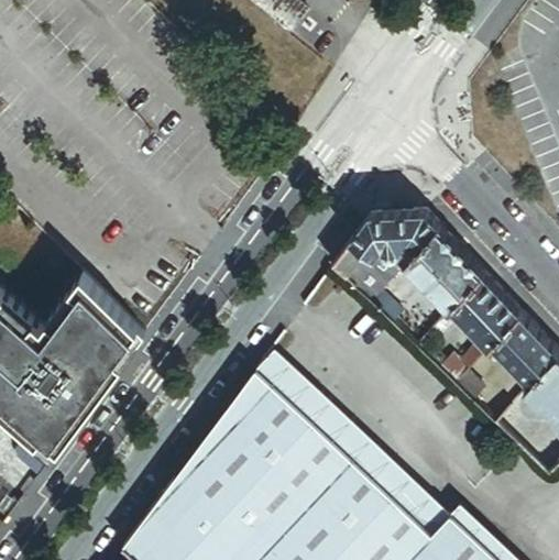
[(300,12),(284,0),(238,0),(282,35),(300,12)]
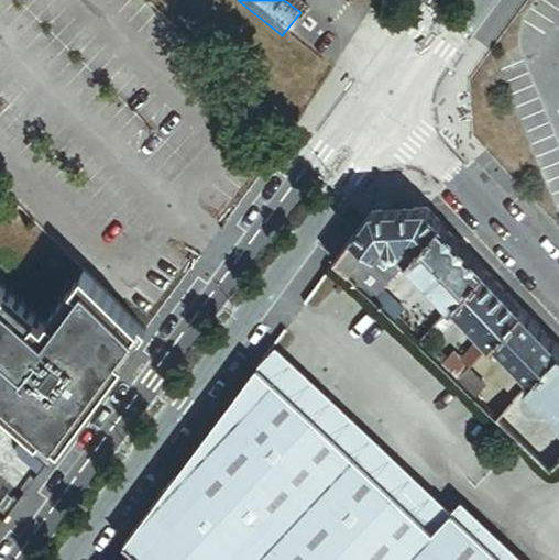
[(397,261),(403,266),(438,227),(425,211),(371,215),(352,239),(370,253),(380,260),(385,252),(385,259),(385,260),(386,261),(386,262),(387,263),(388,264),(390,264),(391,264),(392,264),(393,263),(397,261)]
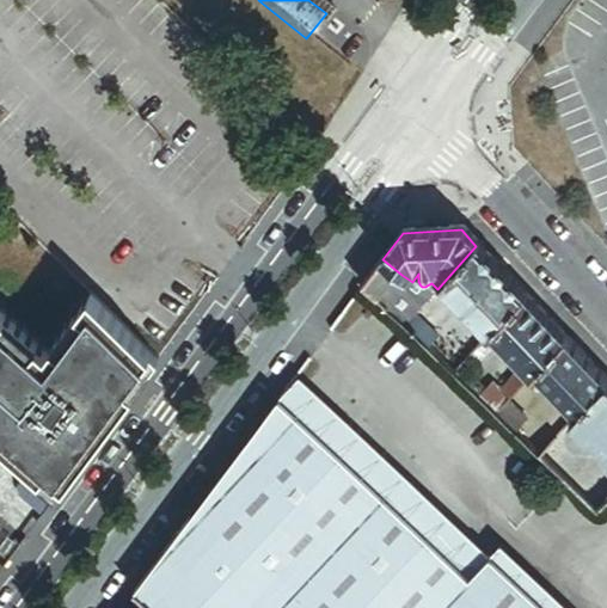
[(476,246),(437,289),(479,331),(486,337),(525,296),(476,246)]
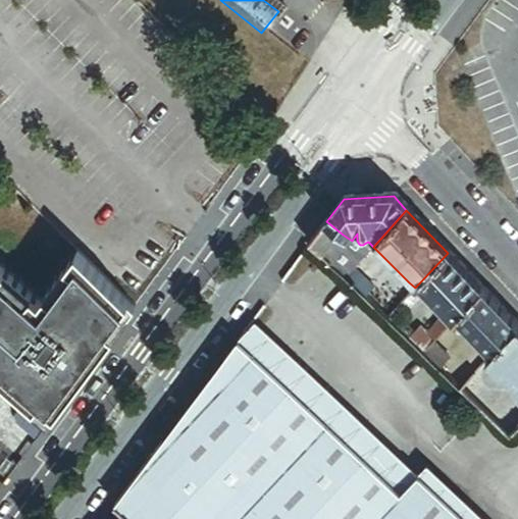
[(309,246),(324,260),(343,235),(326,221),(309,246)]
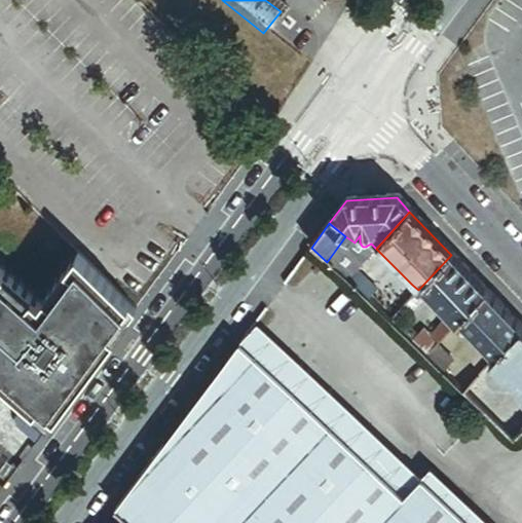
[(347,279),(357,270),(376,249),(371,244),(367,246),(366,247),(365,247),(364,247),(363,247),(362,246),(361,245),(361,244),(360,243),(360,241),(360,235),(355,243),(345,236),(327,262),(347,279)]
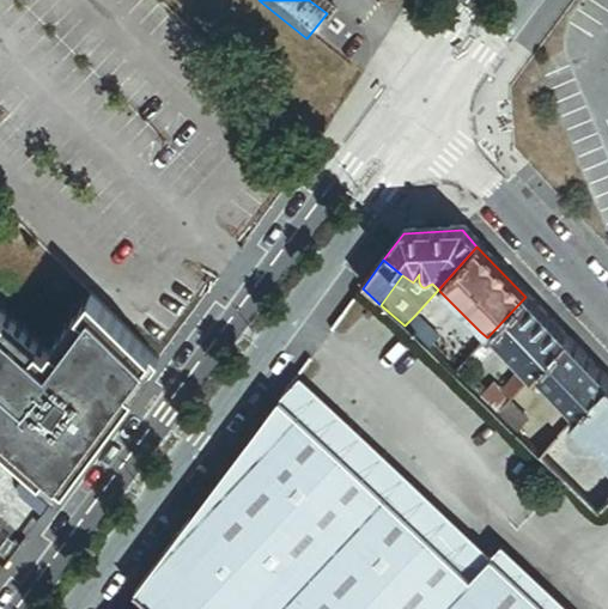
[(567,341),(526,297),(487,338),(526,375),(530,379),(534,376),(567,341)]
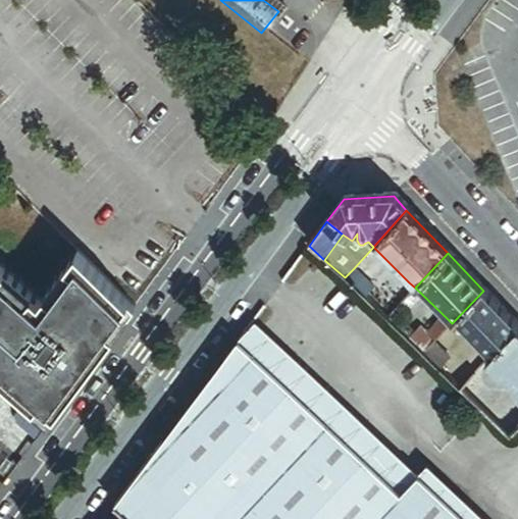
[(0,385),(47,425),(128,312),(70,257),(35,306),(0,275),(0,385)]
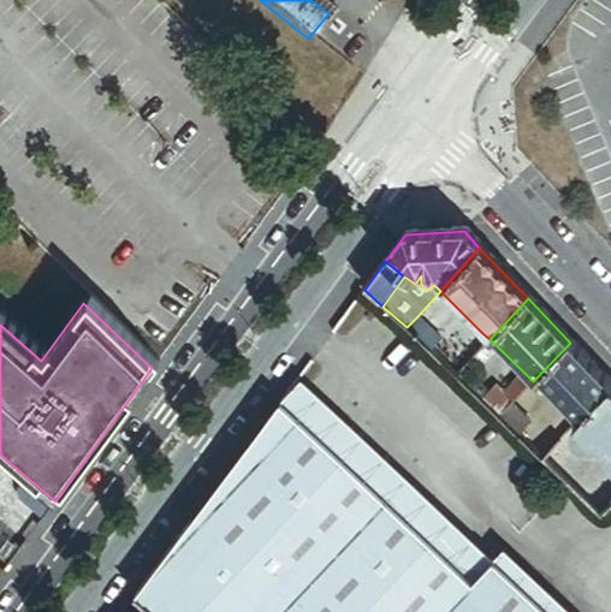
[(460,357),(417,316),(407,327),(456,375),(467,364),(460,357)]
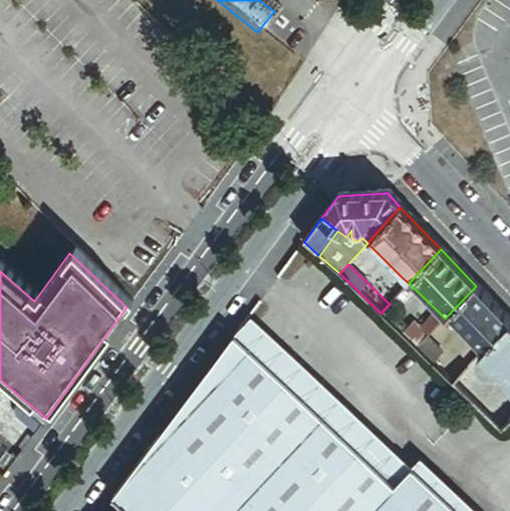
[(384,298),(390,304),(407,286),(409,283),(403,278),(384,298)]
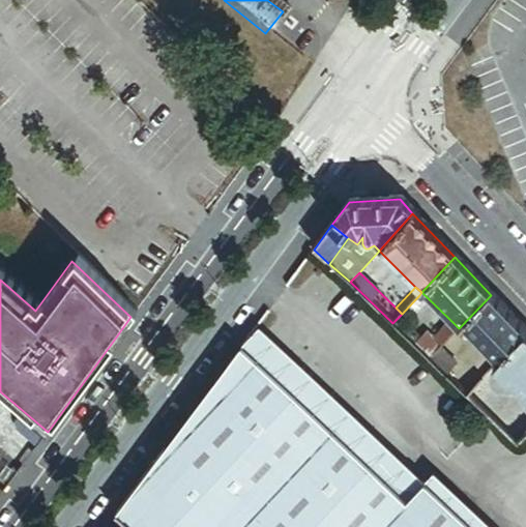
[(419,295),(402,314),(392,323),(400,331),(405,326),(422,308),(422,298),(419,295)]
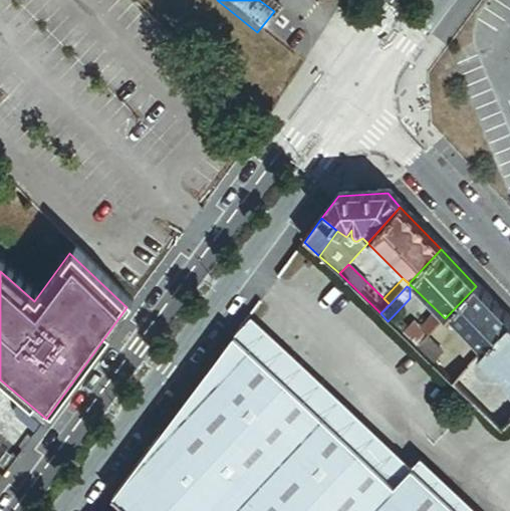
[(509,322),(476,286),(448,315),(483,350),(509,322)]
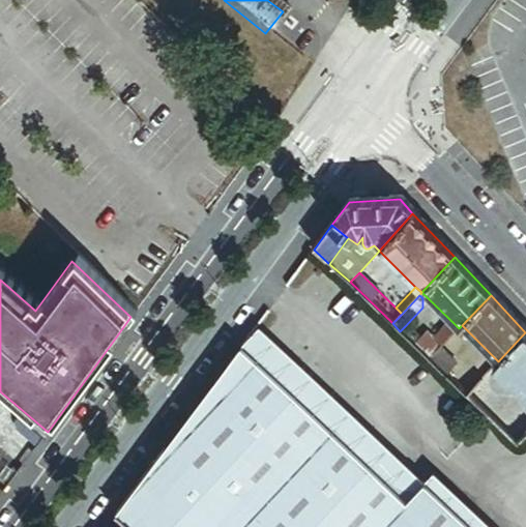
[(432,343),(439,350),(459,328),(455,324),(447,331),(445,329),(432,343)]
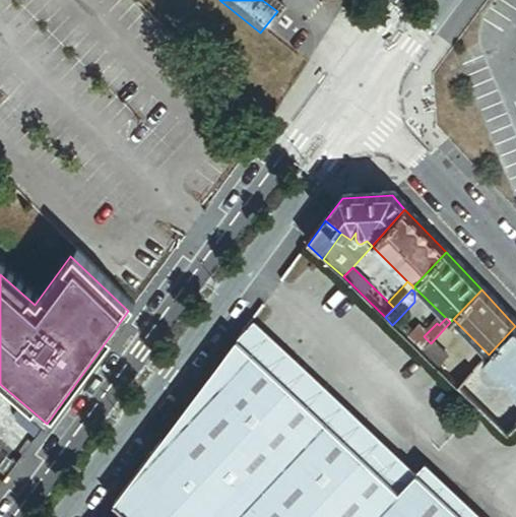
[(417,475),(252,319),(237,339),(400,494),(417,475)]
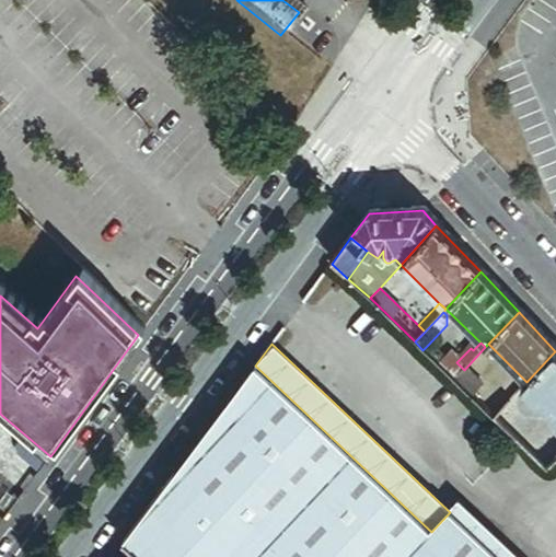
[(423,350),(440,367),(444,361),(428,345),(423,350)]
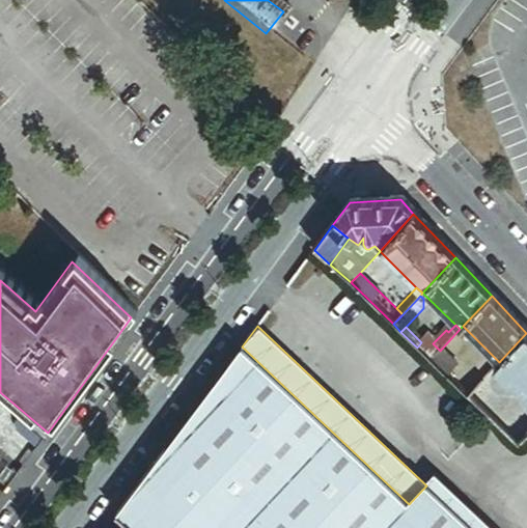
[(526,333),(499,362),(494,368),(509,385),(516,379),(526,390),(526,333)]
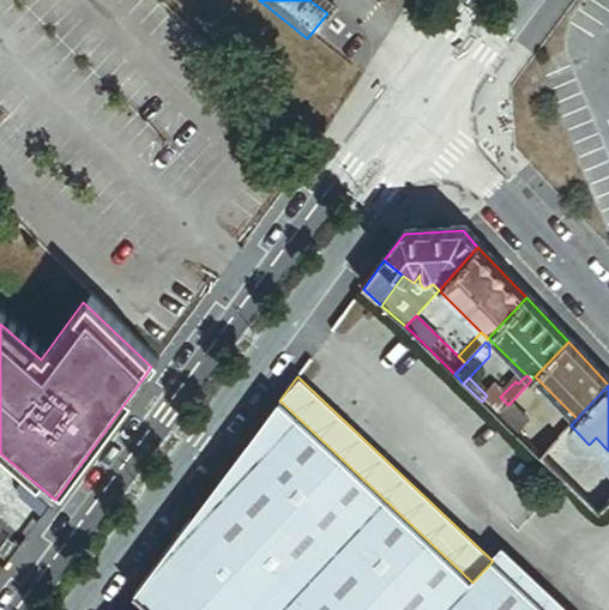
[(487,396),(482,402),(496,416),(507,405),(508,405),(500,397),(493,391),(487,396)]
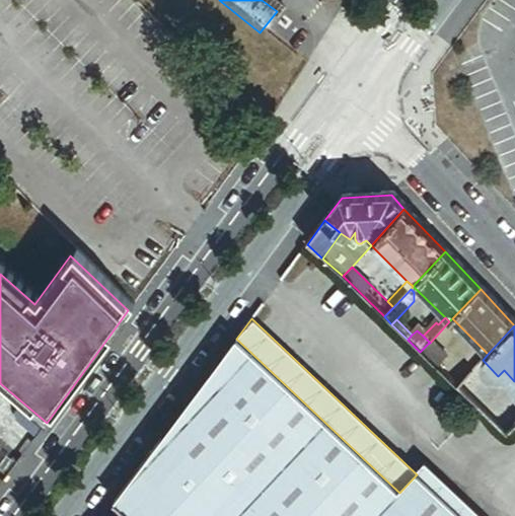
[(113,505),(124,515),(460,515),(417,474),(399,493),(236,339),(113,505)]
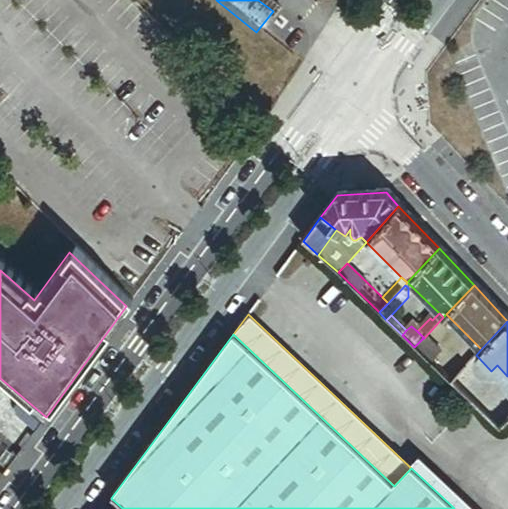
[(423,338),(414,347),(429,362),(438,352),(423,338)]
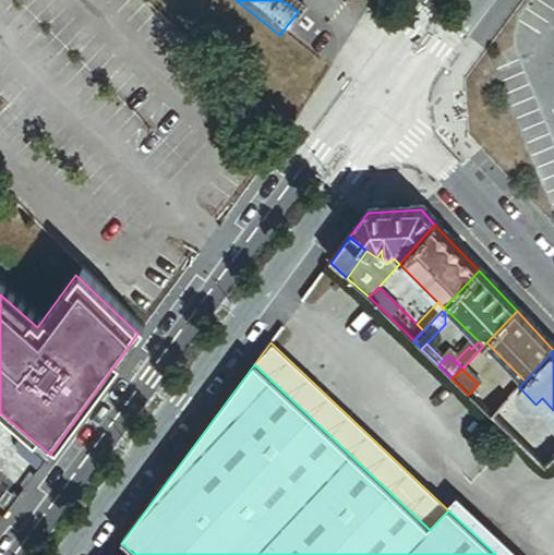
[(553,449),(505,401),(491,417),(544,469),(553,459),(553,449)]
